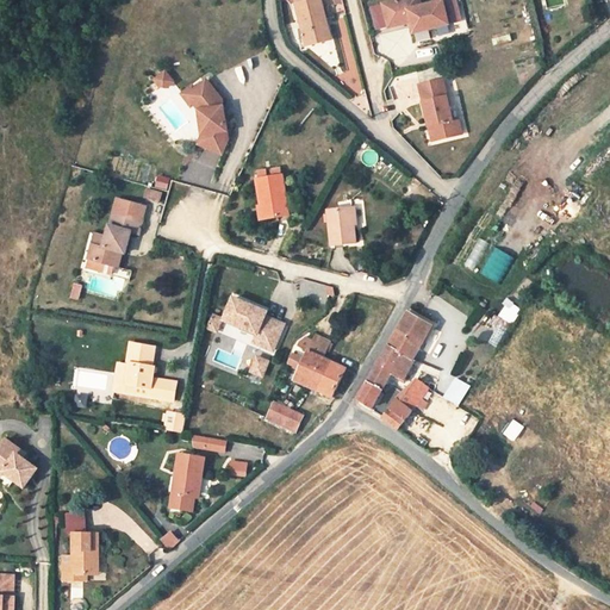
[(323,22),(325,19),(319,0),(316,0),(297,6),(310,44),(328,38),(323,22)]
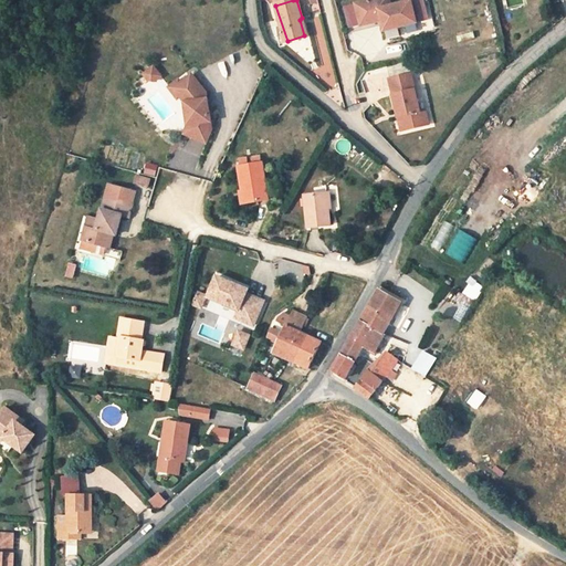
[(387,0),(364,0),(350,4),(358,25),(380,18),(384,30),(415,19),(409,0),(395,0),(388,2),(387,0)]
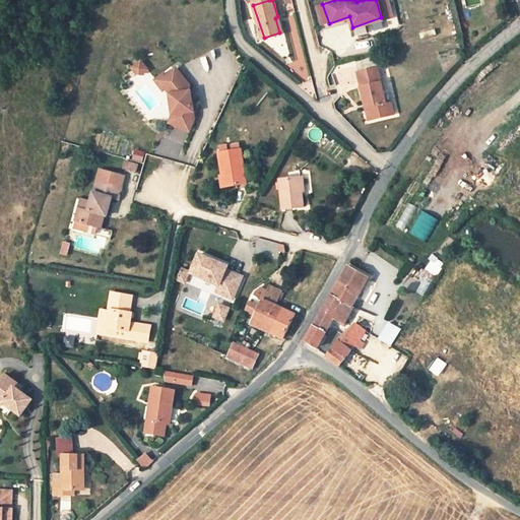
[(279,58),(290,55),(284,35),(273,39),(279,58)]
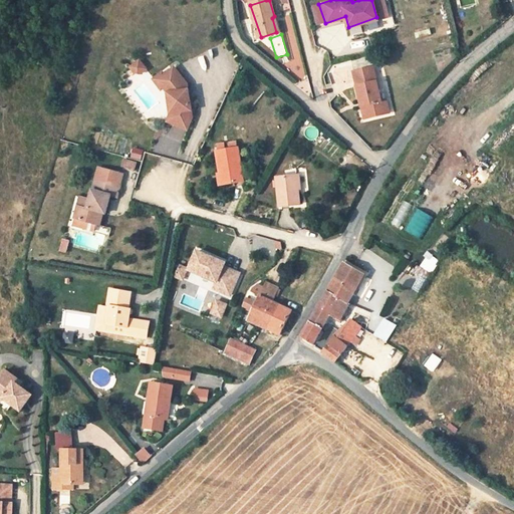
[(142,61),(135,53),(125,60),(131,65),(137,65),(142,61)]
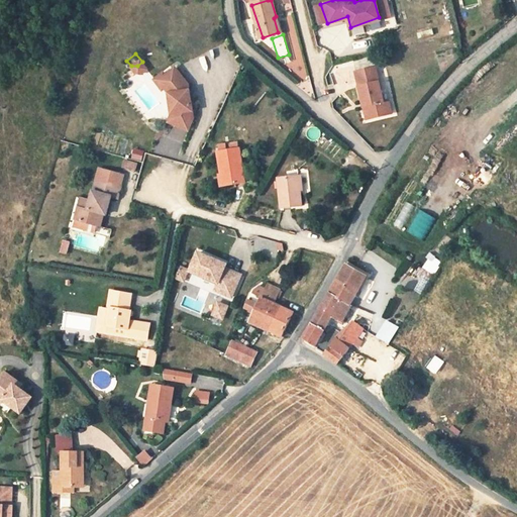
[(184,76),(171,60),(161,68),(158,70),(168,82),(168,84),(165,85),(167,97),(170,96),(172,105),(168,114),(186,121),(191,108),(189,101),(187,88),(184,89),(183,82),(185,81),(184,76)]
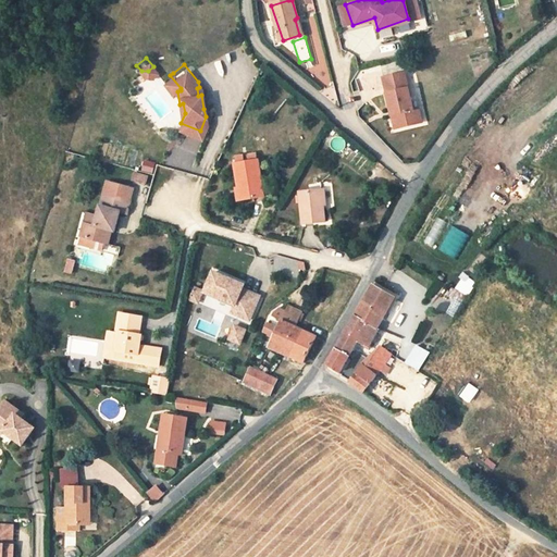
[(173,86),(177,91),(181,90),(181,88),(170,75),(173,73),(171,70),(162,77),(171,88),(173,86)]
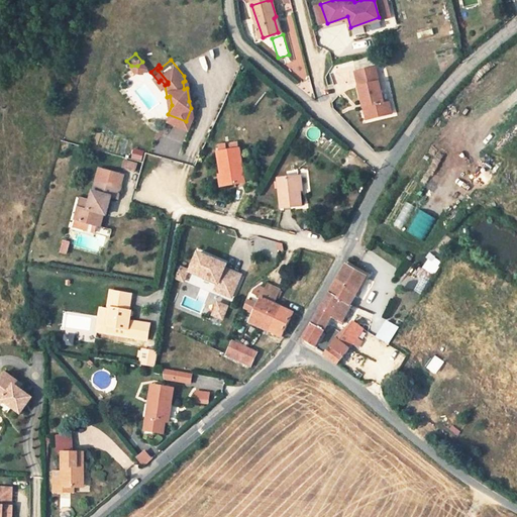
[(367,65),(352,70),(362,100),(367,98),(371,115),(392,108),(388,96),(384,97),(377,77),(371,78),(367,65)]
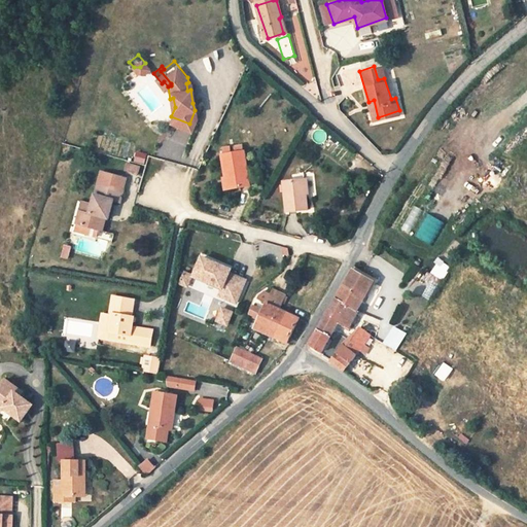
[(221,154),(226,186),(248,182),(245,150),(221,154)]
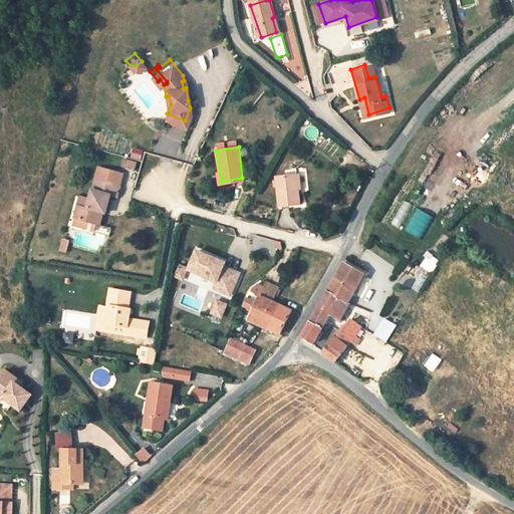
[(134,148),(131,159),(142,162),(145,151),(134,148)]
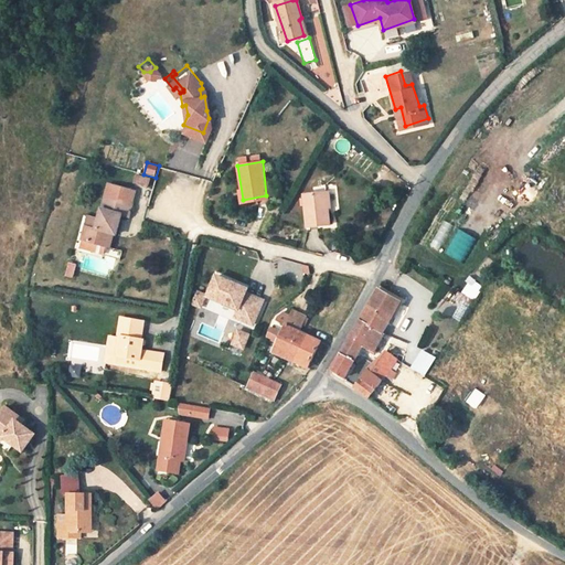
[(113,176),(110,189),(116,190),(137,195),(139,182),(113,176)]
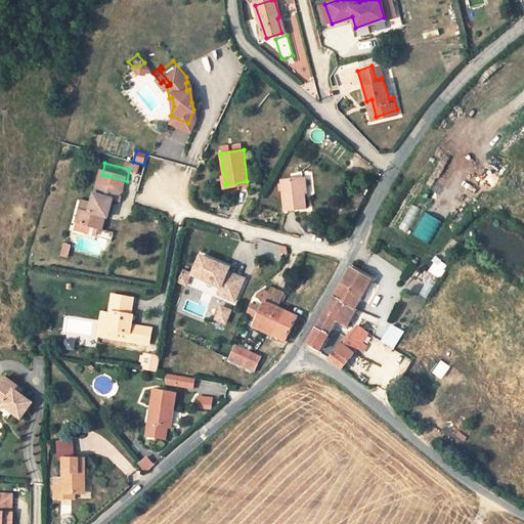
[(102,193),(107,176),(102,175),(97,192),(102,193)]
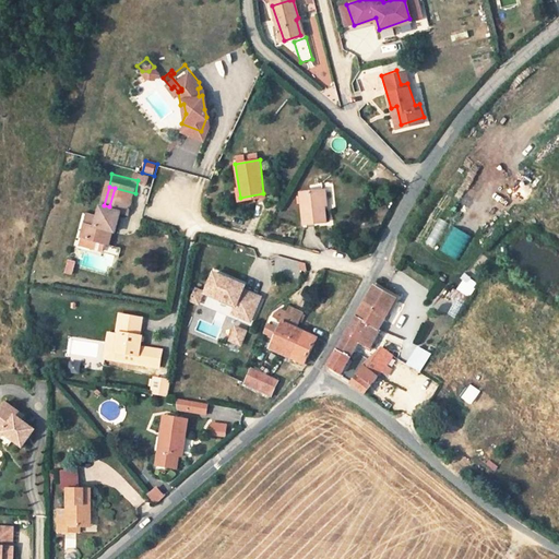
[(299,191),(305,222),(325,217),(320,187),(299,191)]
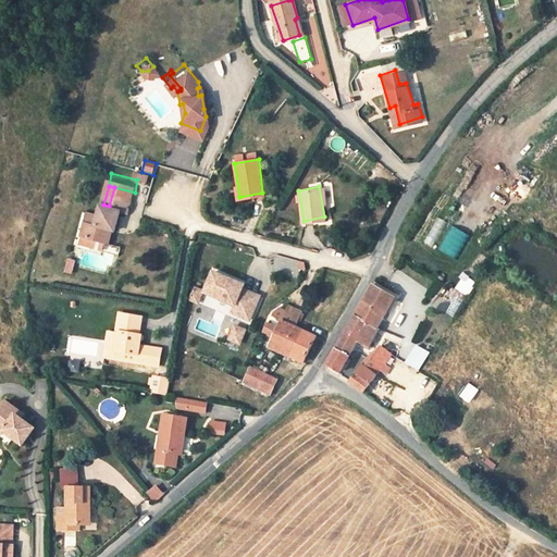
[(133,205),(135,193),(114,187),(109,206),(124,208),(125,202),(133,205)]
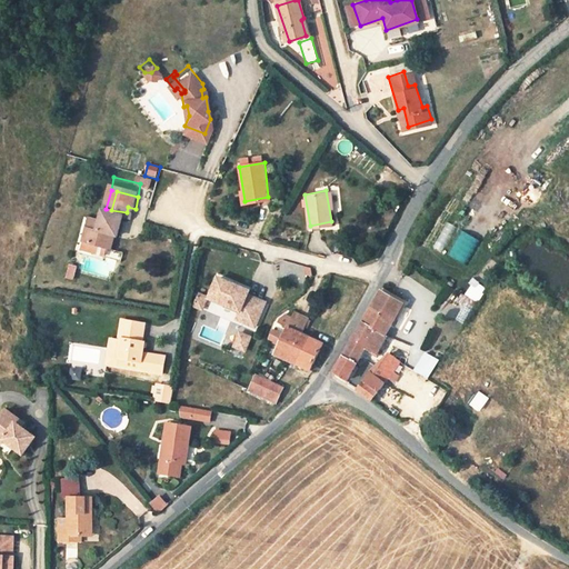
[(116,226),(123,228),(127,212),(111,210),(106,209),(105,213),(95,211),(89,235),(112,240),(116,226)]
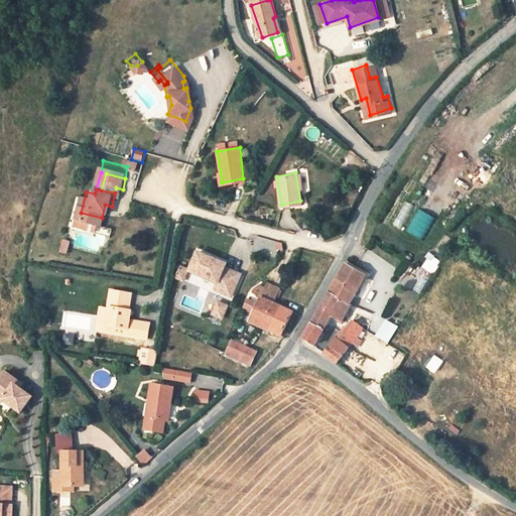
[(393,225),(402,229),(412,205),(403,201),(393,225)]
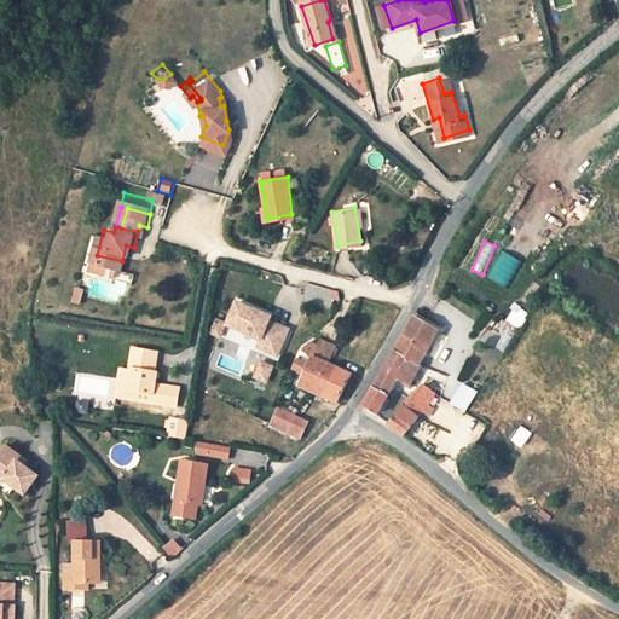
[(509,288),(522,260),(501,250),(489,279),(509,288)]
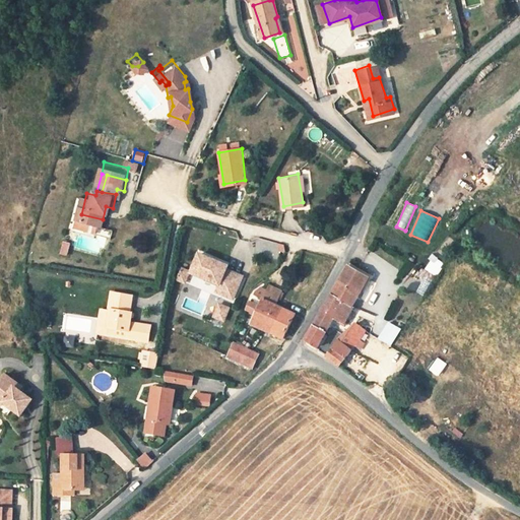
[(255,258),(286,256),(285,241),(255,242),(255,258)]
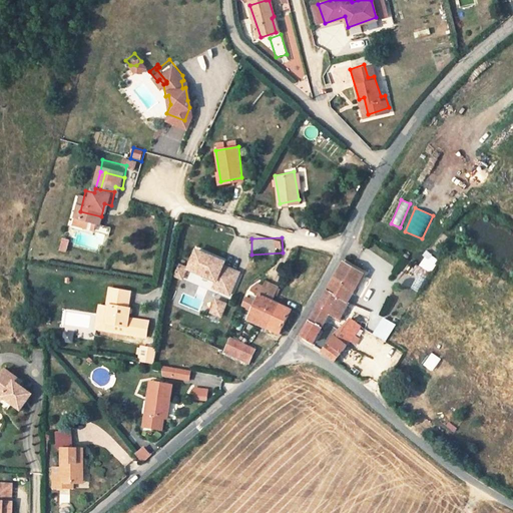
[(59,251),(68,253),(70,239),(62,238),(59,251)]
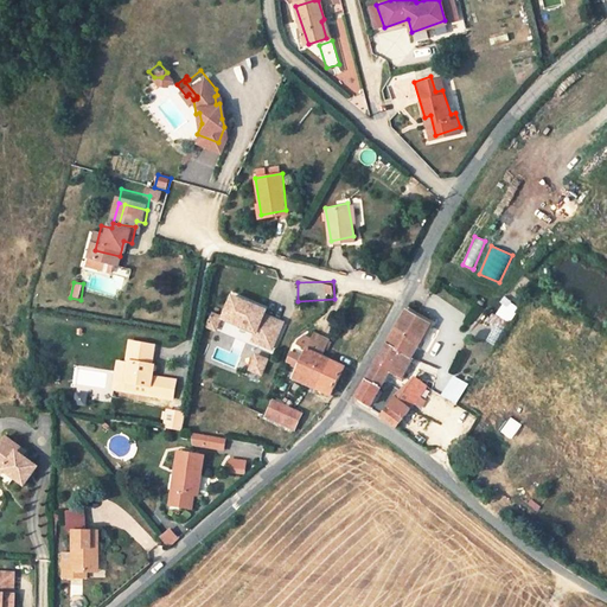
[(229,306),(257,315),(254,324),(281,333),(291,307),(270,300),(272,296),(237,283),(229,306)]
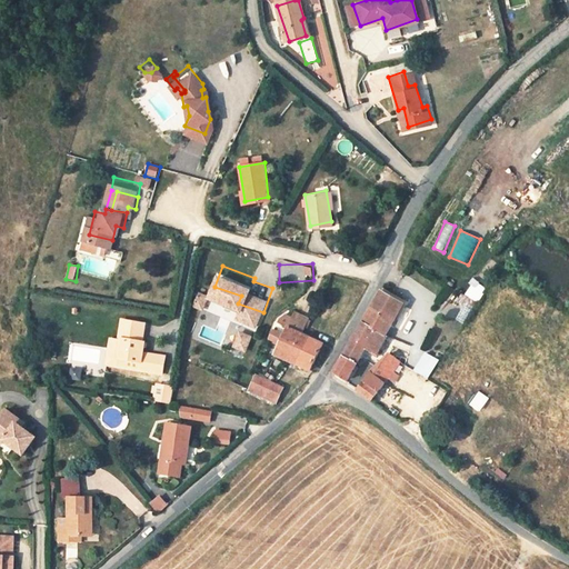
[(382,286),(379,292),(400,303),(392,318),(397,321),(409,302),(382,286)]
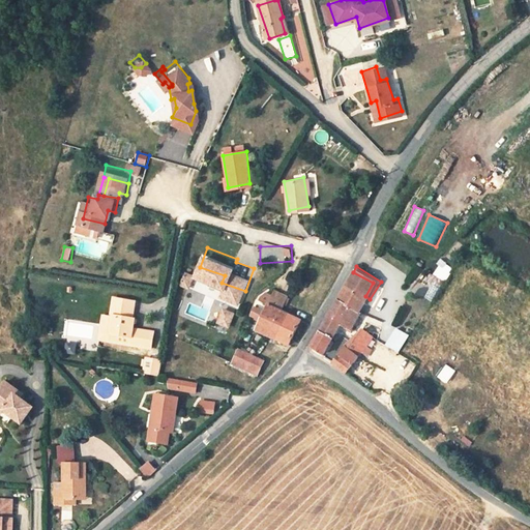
[(357,314),(365,296),(373,283),(353,272),(336,301),(357,314)]
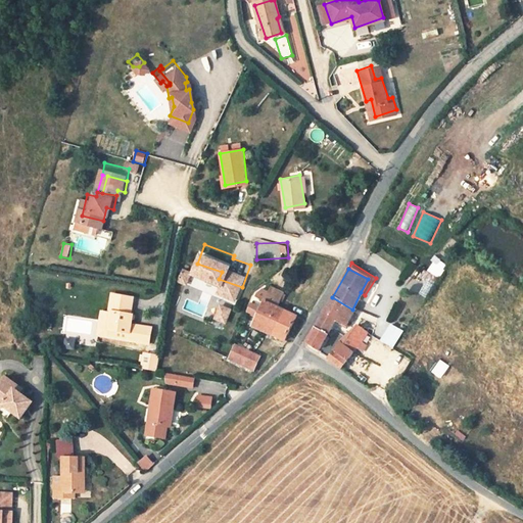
[(435,283),(423,274),(419,280),(424,284),(419,291),(426,296),(435,283)]
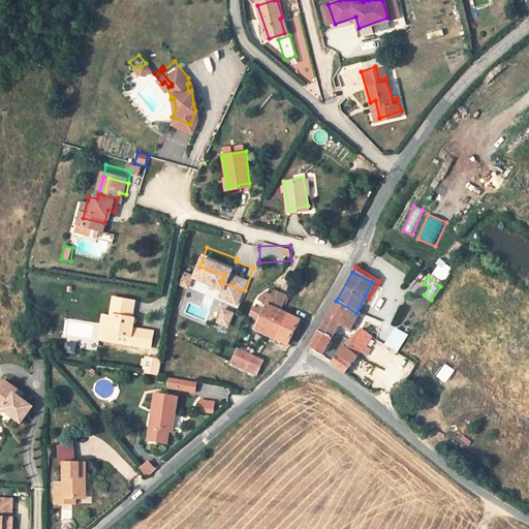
[(118,322),(136,325),(135,331),(134,333),(158,337),(160,321),(142,317),(144,307),(139,306),(142,289),(121,287),(118,304),(121,305),(120,309),(111,308),(109,321),(118,322)]
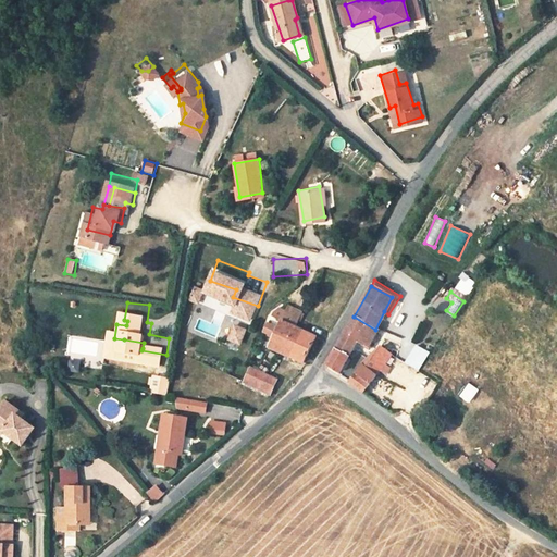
[(268,344),(282,353),(289,358),(305,334),(296,329),(301,313),(289,306),(281,321),(268,344)]
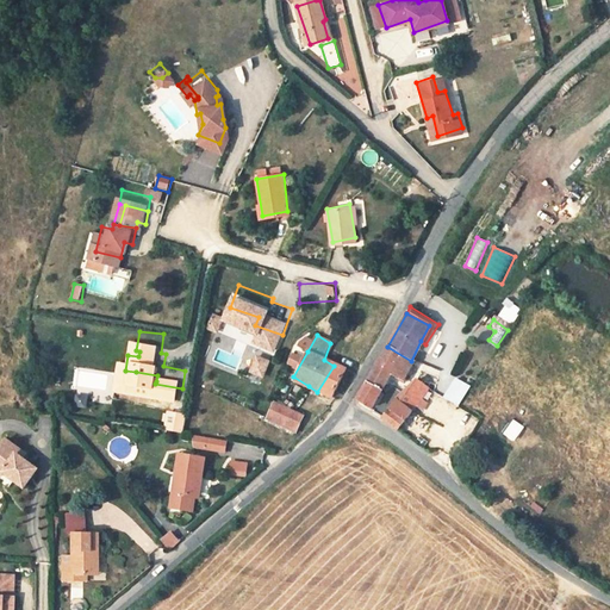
[(275,350),(261,346),(255,362),(269,367),(275,350)]
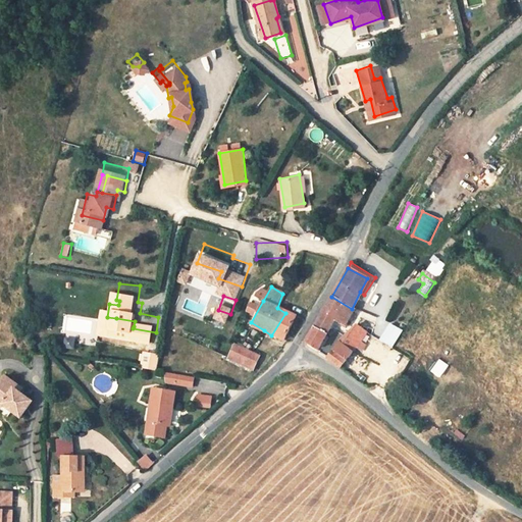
[(352,309),(331,297),(307,343),(318,351),(334,323),(343,328),(354,310),(352,309)]
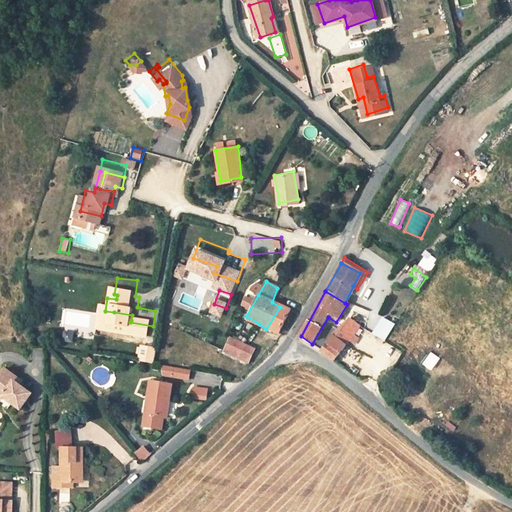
[(280,307),(266,329),(275,334),(290,313),(280,307)]
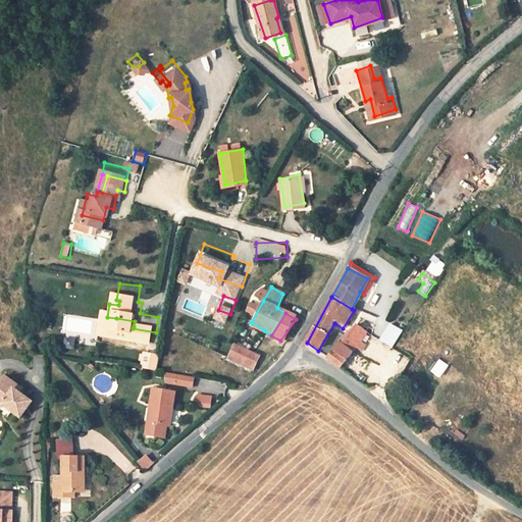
[(357,326),(337,344),(353,352),(366,332),(357,326)]
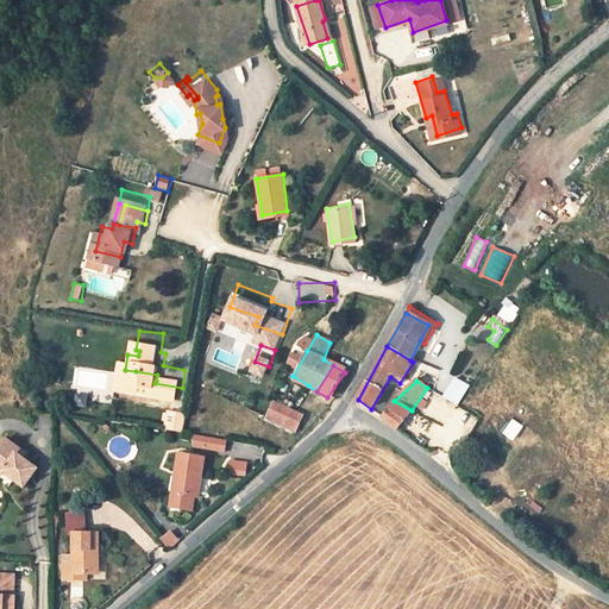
[(412,410),(394,401),(382,421),(401,434),(406,427),(403,426),(407,420),(414,424),(434,393),(427,388),(412,410)]
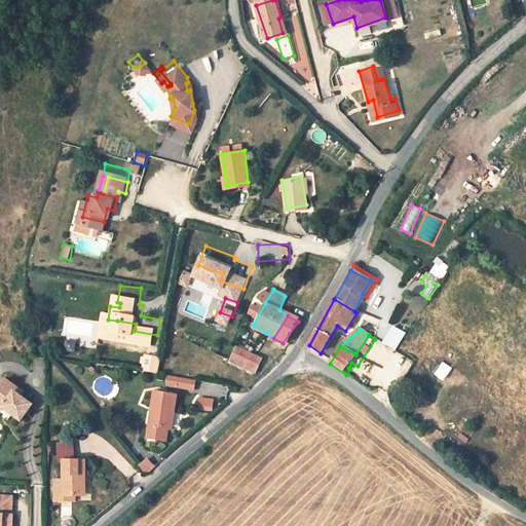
[(254,350),(260,341),(246,336),(240,346),(254,350)]
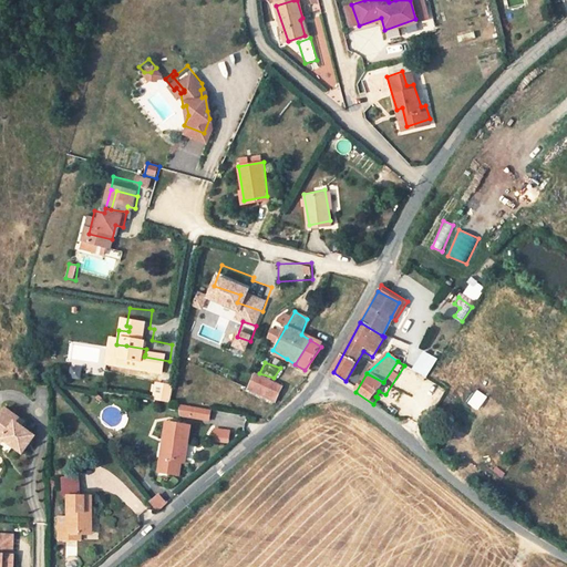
[(72,366),(69,377),(80,380),(83,369),(72,366)]
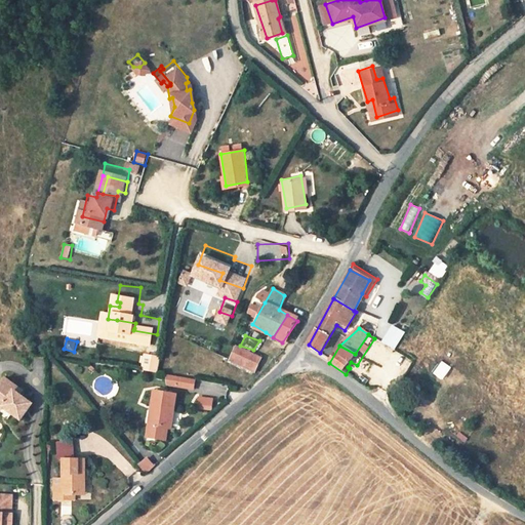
[(259,340),(253,350),(267,357),(271,345),(259,340)]
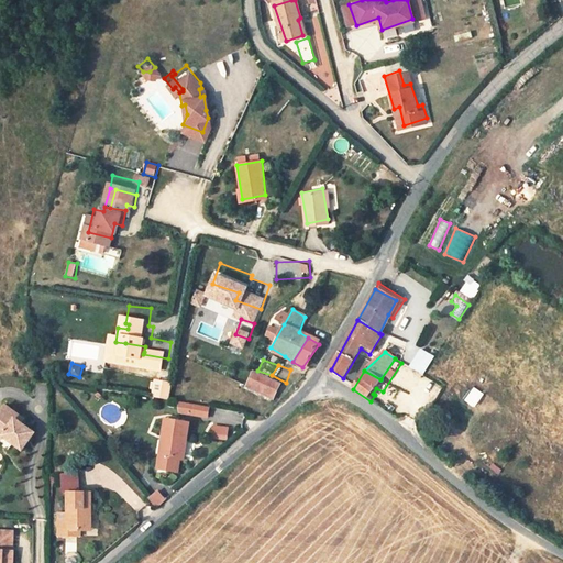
[(165,385),(183,388),(185,372),(167,370),(165,385)]
